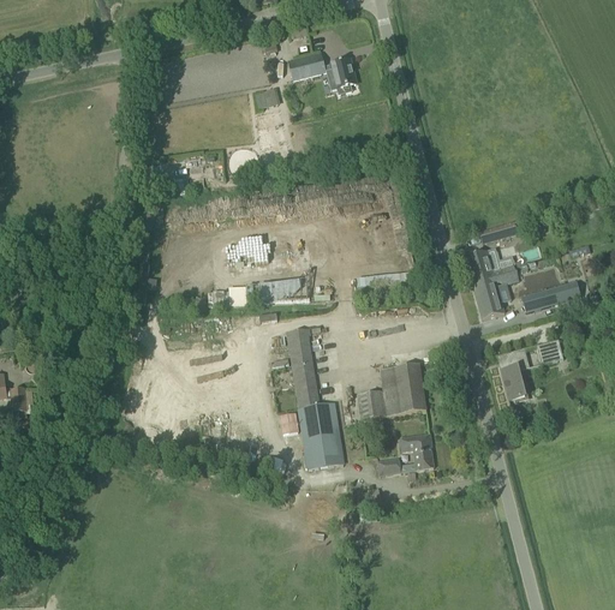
[(291,53),(308,52),(306,39),(290,40),(291,53)]
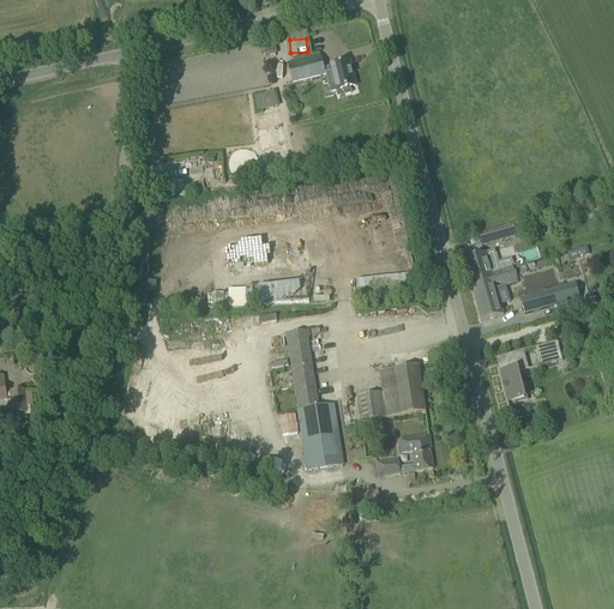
[(349,84),(355,83),(349,58),(323,65),(320,52),(288,60),(293,79),(326,71),(329,79),(335,78),(338,92),(350,90),(349,84)]
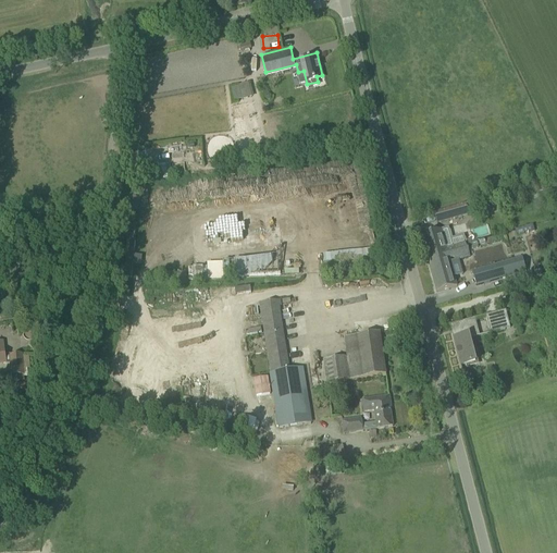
[(238,81),(243,96),(254,93),(250,78),(238,81)]
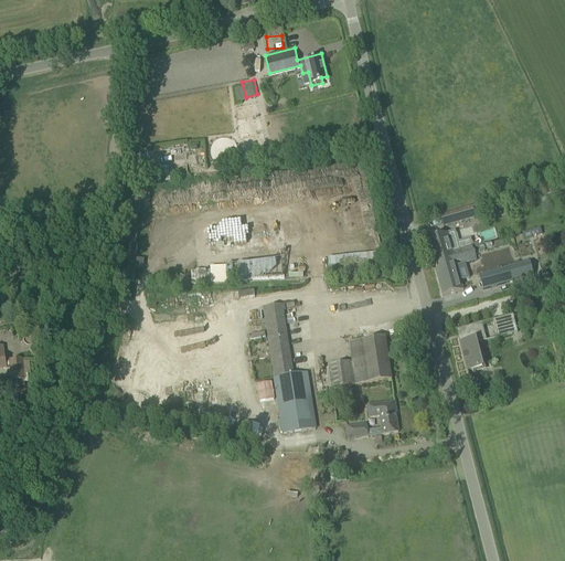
[(152,177),(168,177),(168,163),(151,165),(152,177)]
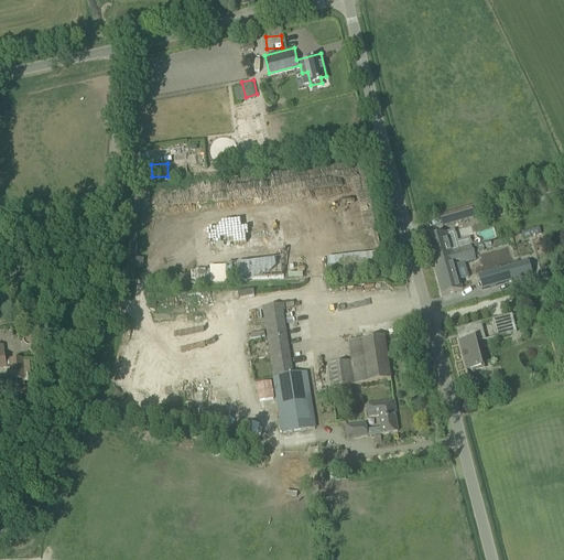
[(549,183),(539,185),(541,192),(551,190),(549,183)]
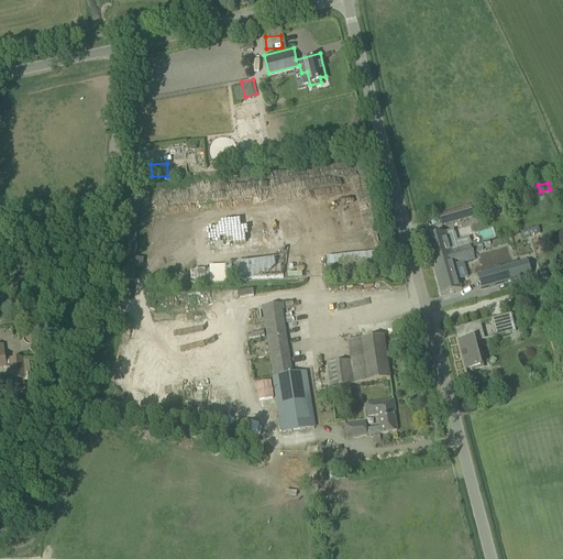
[(482,212),(478,200),(439,211),(441,221),(473,212),(474,215),(482,212)]
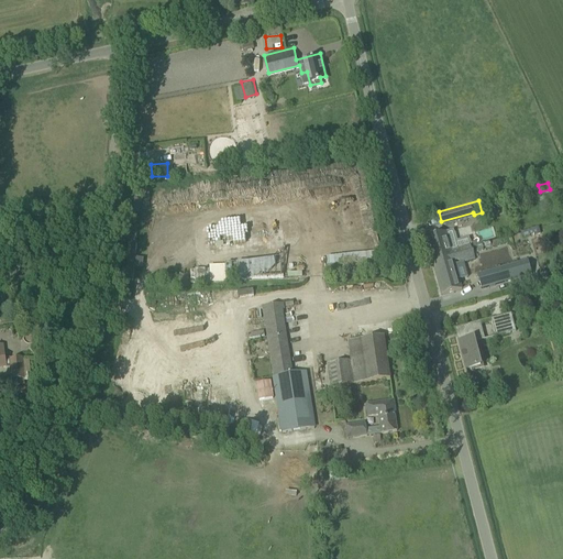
[(484,207),(484,210),(488,214),(493,212),(495,209),(494,205),(490,204),(486,204),(484,207)]
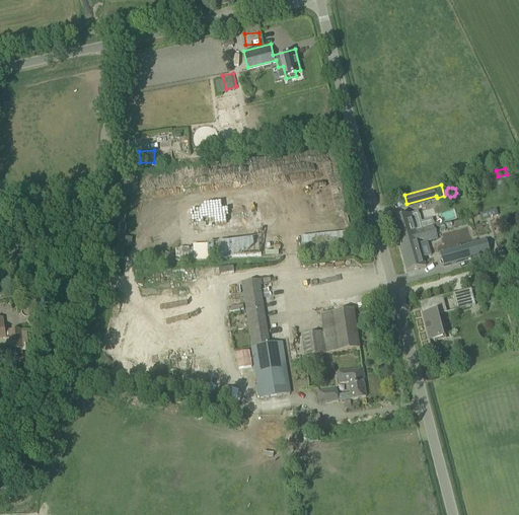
[(423,239),(437,235),(435,227),(434,223),(416,228),(411,211),(391,216),(406,269),(426,264),(419,238),(423,237),(423,239)]
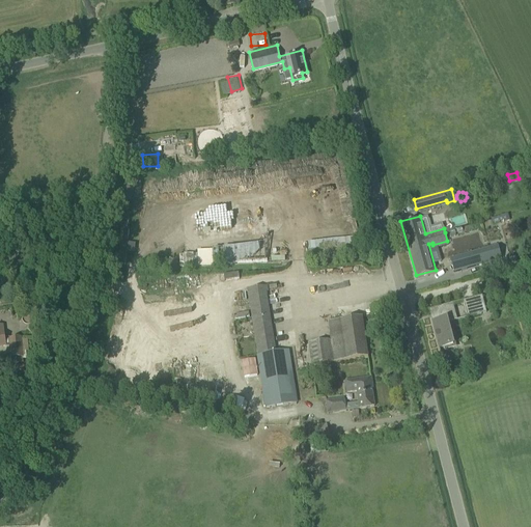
[(307,251),(353,247),(352,233),(307,238),(307,251)]
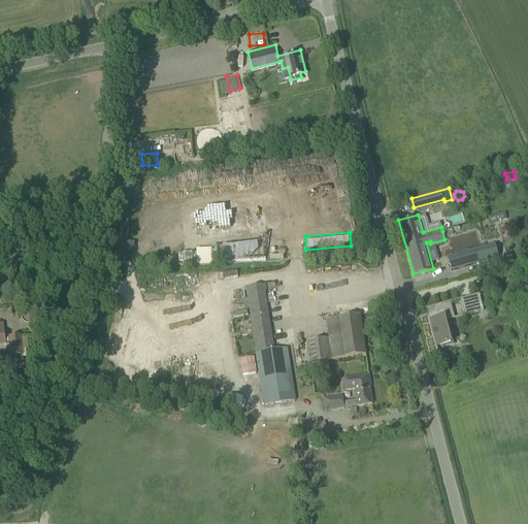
[(495,241),(447,255),(451,268),(479,260),(480,265),(500,259),(495,241)]
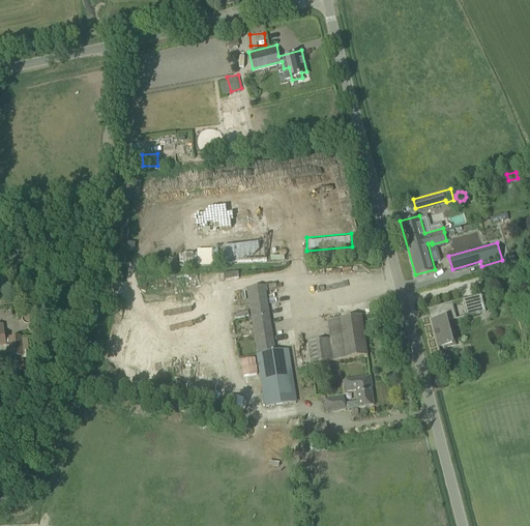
[(197,250),(178,250),(178,262),(197,262),(197,250)]
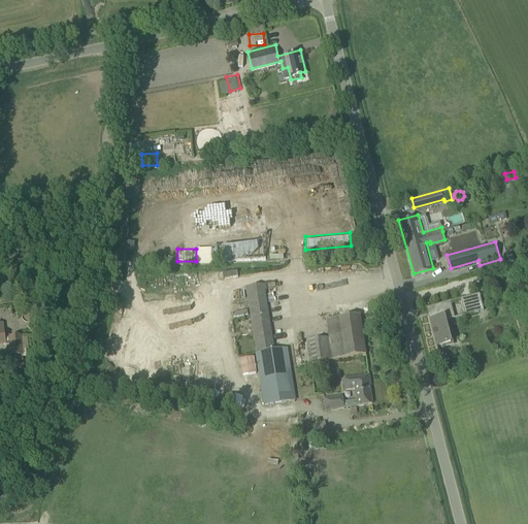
[(245,285),(265,402),(294,397),(288,355),(286,345),(273,347),(263,287),(266,286),(265,281),(255,283),(245,285)]
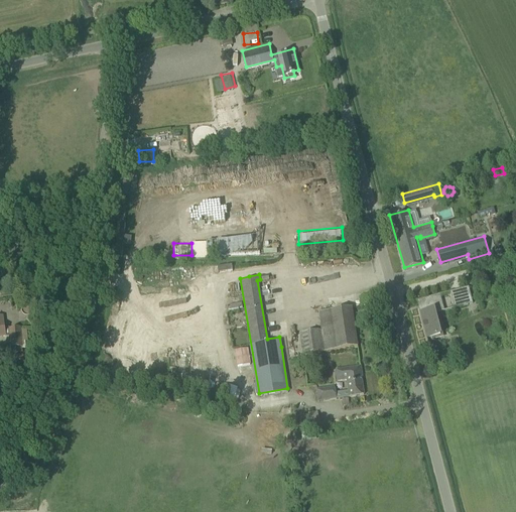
[(449,288),(454,305),(473,300),(469,284),(449,288)]
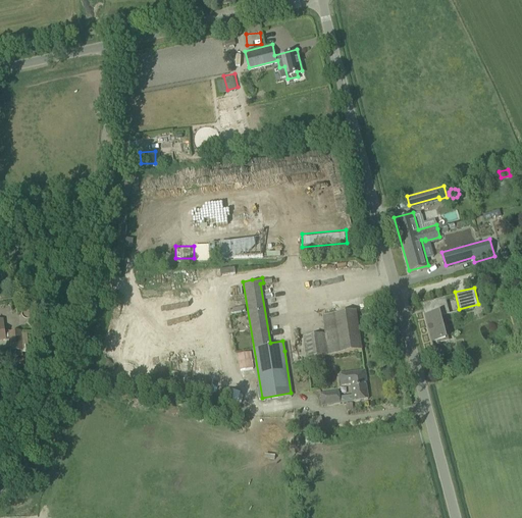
[(428,308),(424,309),(423,310),(431,340),(432,340),(441,337),(446,335),(439,314),(449,311),(445,295),(434,297),(426,300),(428,308)]
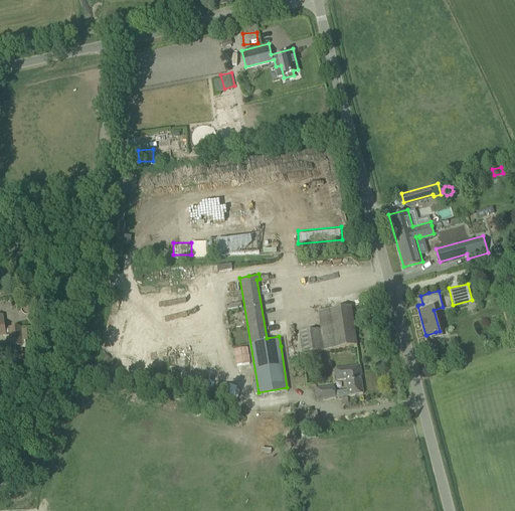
[(330,307),(336,346),(356,343),(351,304),(330,307)]
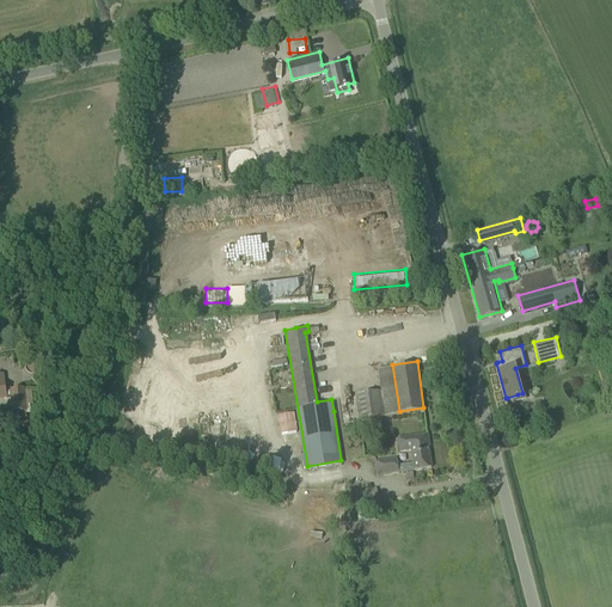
[(24,385),(11,386),(12,398),(13,409),(13,415),(20,414),(26,414),(26,408),(25,397),(24,385)]
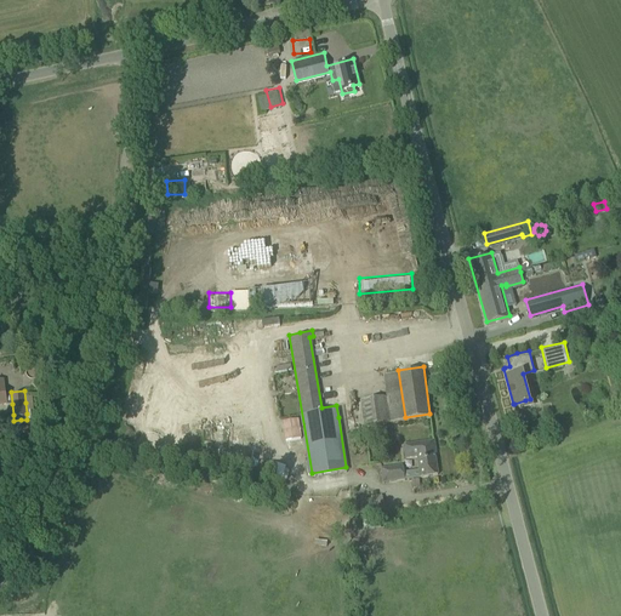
[(360,398),(363,410),(364,423),(389,420),(386,394),(360,398)]
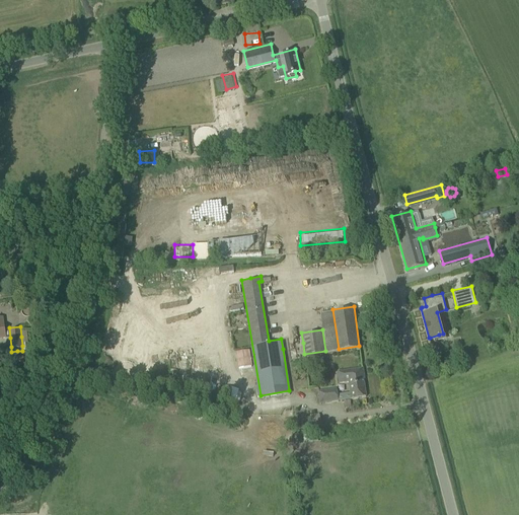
[(248,348),(235,350),(238,366),(251,364),(248,348)]
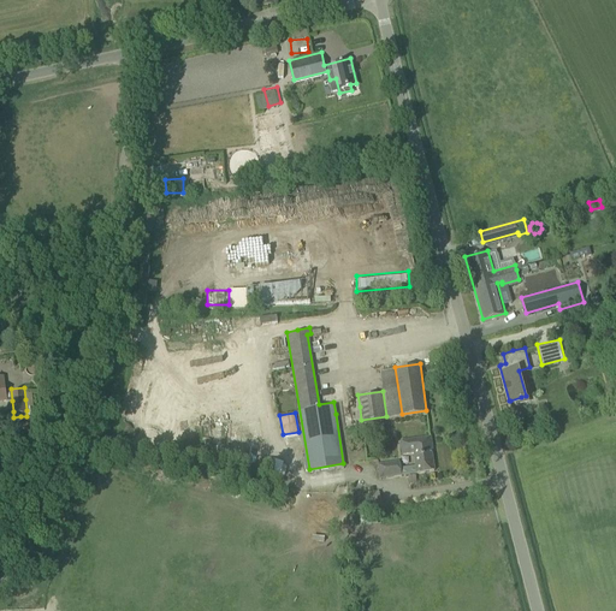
[(415,464),(400,466),(398,460),(377,462),(379,475),(434,468),(431,446),(432,446),(430,434),(401,438),(403,451),(414,449),(415,464)]
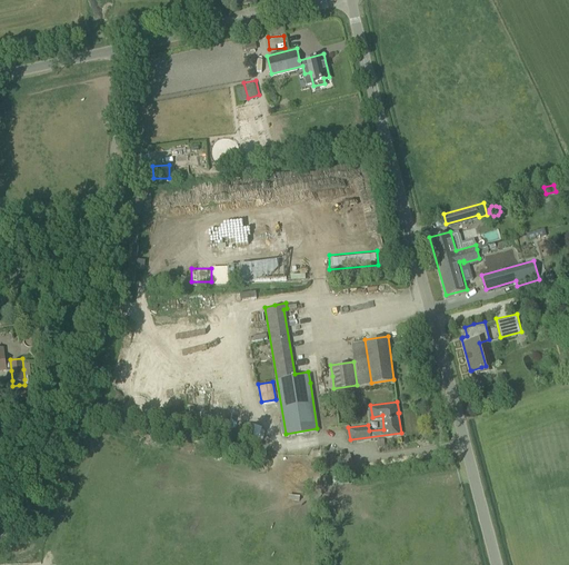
[(258,434),(260,425),(247,422),(245,430),(258,434)]
